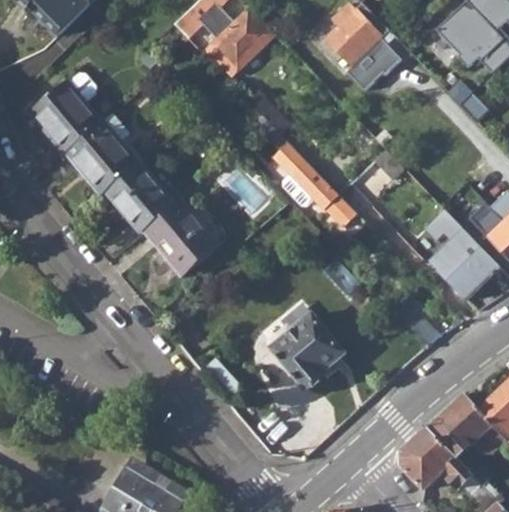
[(13,0),(24,11),(35,0),(13,0)]
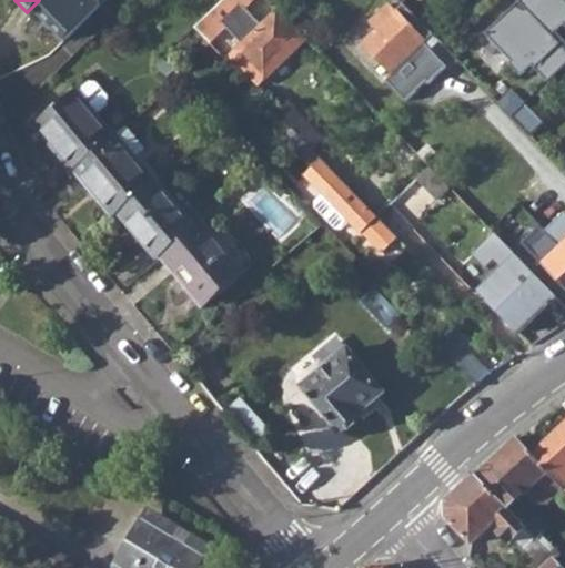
[(34,10),(62,38),(97,3),(92,0),(39,0),(27,12),(31,16),(34,10)]
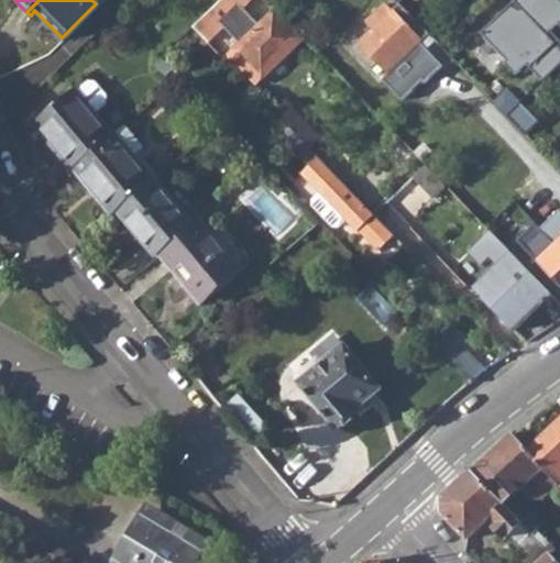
[(233,0),(250,0),(266,18),(275,10),(265,0),(216,0),(206,11),(215,19),(233,0)]
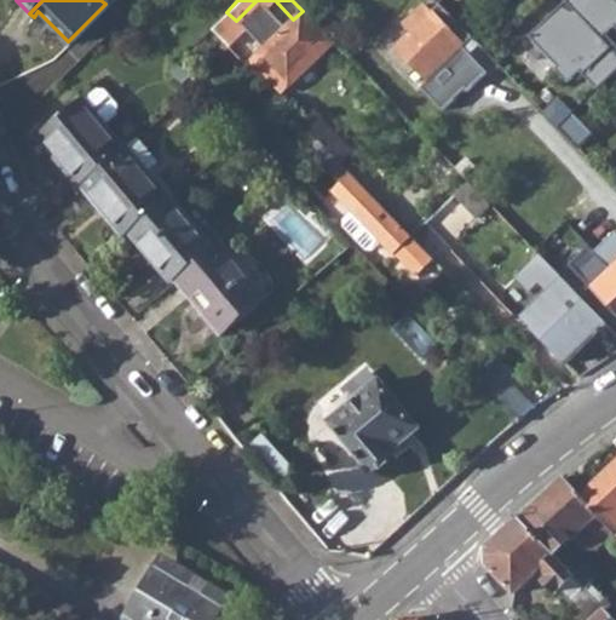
[(393,45),(425,78),(460,44),(421,4),(401,22),(408,29),(393,45)]
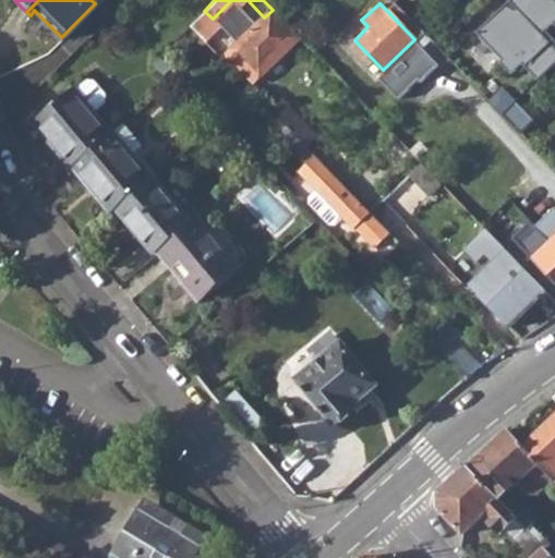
[(297,38),(273,10),(264,17),(250,31),(222,55),(250,83),(297,38)]
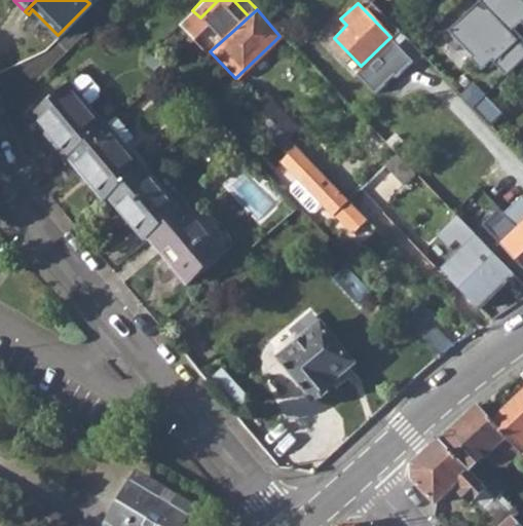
[(206,23),(200,17),(192,10),(178,24),(191,37),(206,23)]
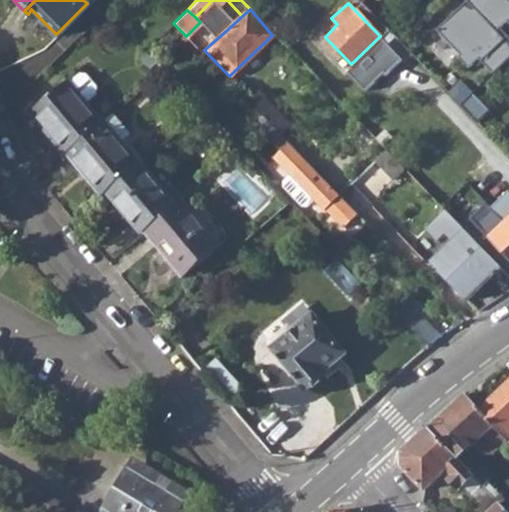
[(430,75),(443,88),(468,64),(456,50),(443,63),(430,75)]
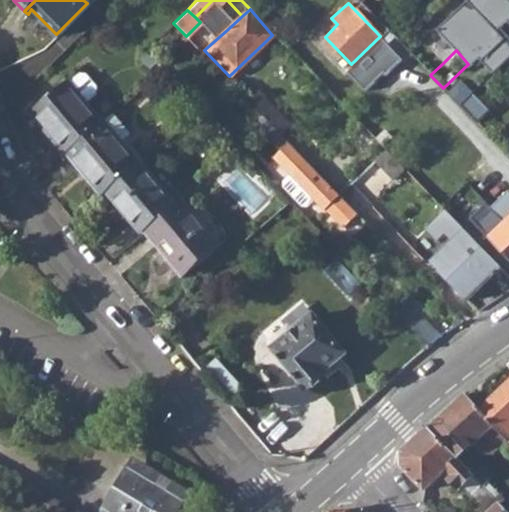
[(138,57),(148,68),(154,62),(144,51),(138,57)]
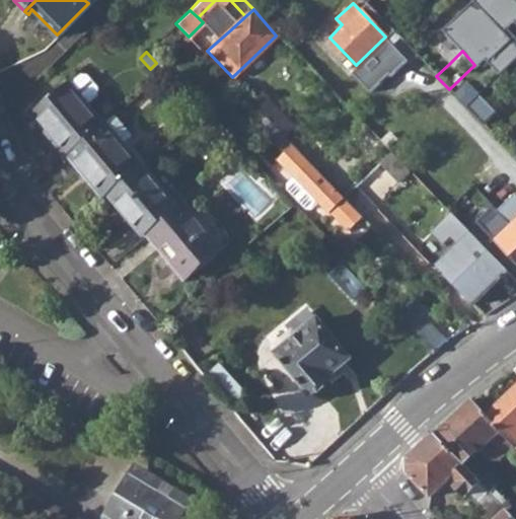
[(68,160),(105,129),(88,108),(97,100),(98,93),(87,81),(80,80),(71,88),(69,87),(30,120),(68,160)]
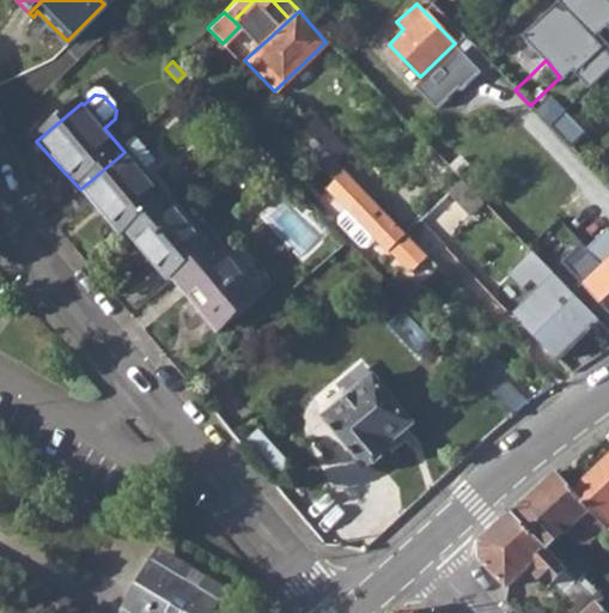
[(403,234),(308,133),(298,143),(332,178),(324,186),(345,206),(336,214),(336,222),(359,244),(366,244),(375,236),(388,249),(403,234)]
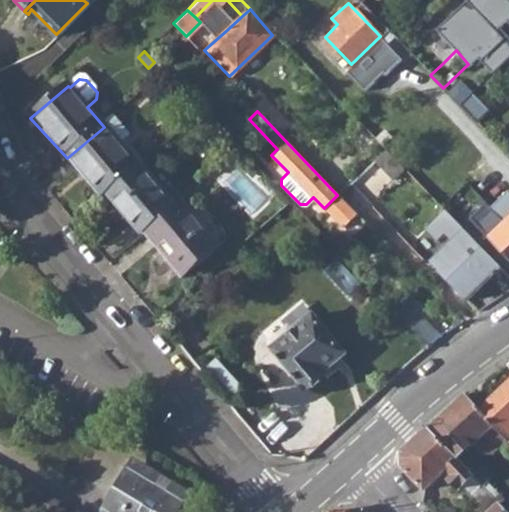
[(104,127),(67,158),(103,199),(107,196),(141,167),(104,127)]
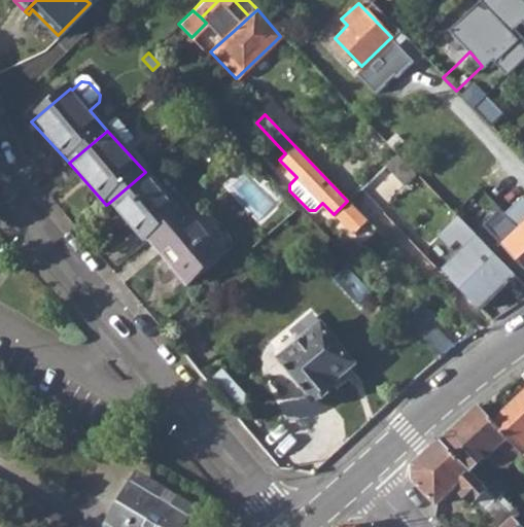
[(110,202),(147,244),(151,241),(183,213),(146,171),(145,172),(110,202)]
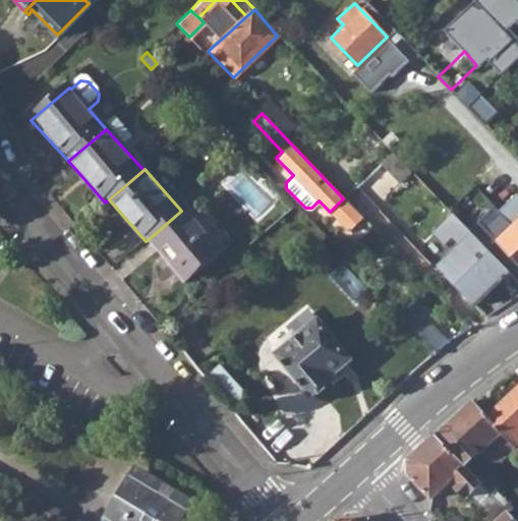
[(517,231),(511,225),(494,207),(480,219),(484,222),(480,225),(517,264),(517,231)]
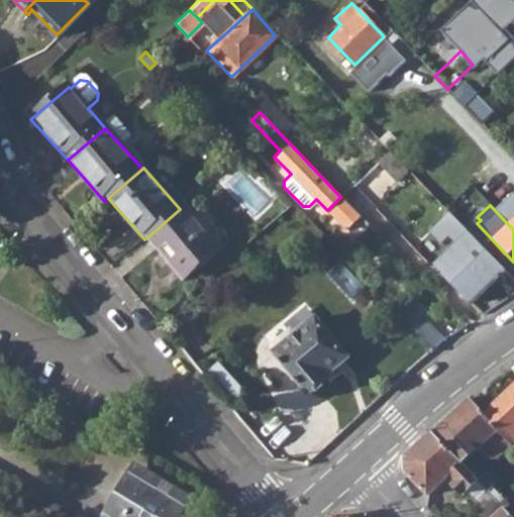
[(148,236),(188,280),(223,250),(184,207),(180,209),(148,236)]
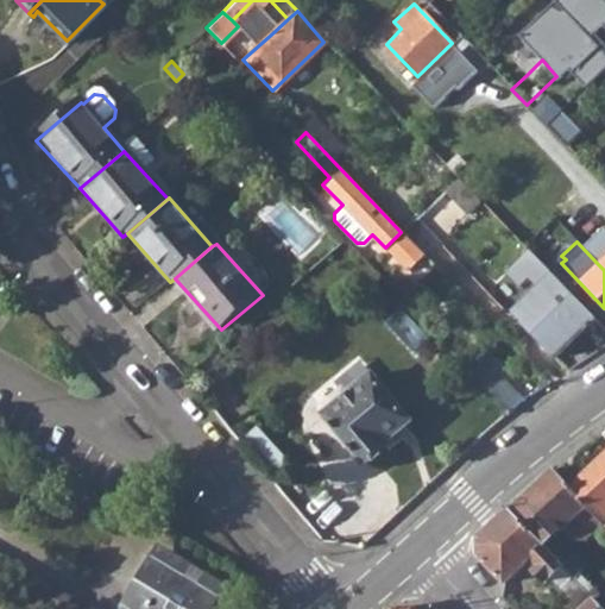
[(536,286),(510,311),(520,322),(553,357),(592,318),(527,250),(504,271),(518,287),(528,277),(536,286)]
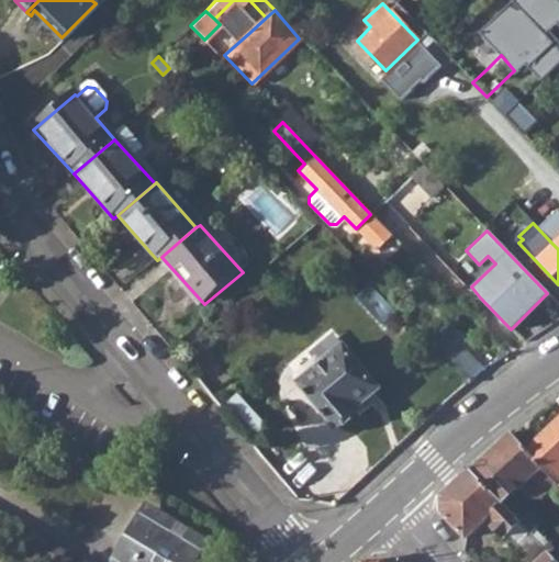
[(297,377),(343,340),(332,327),(286,363),(297,377)]
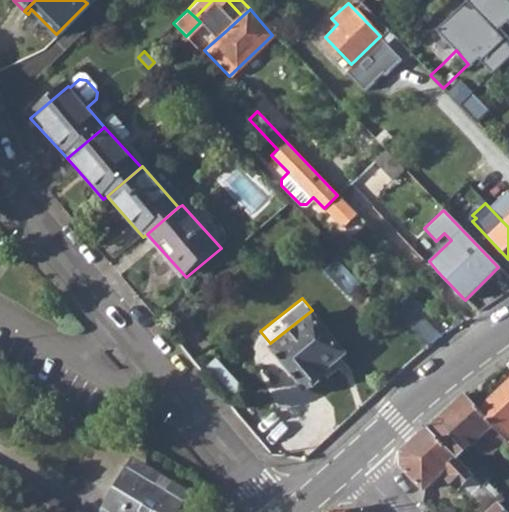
[(438,337),(405,302),(395,311),(429,346),(438,337)]
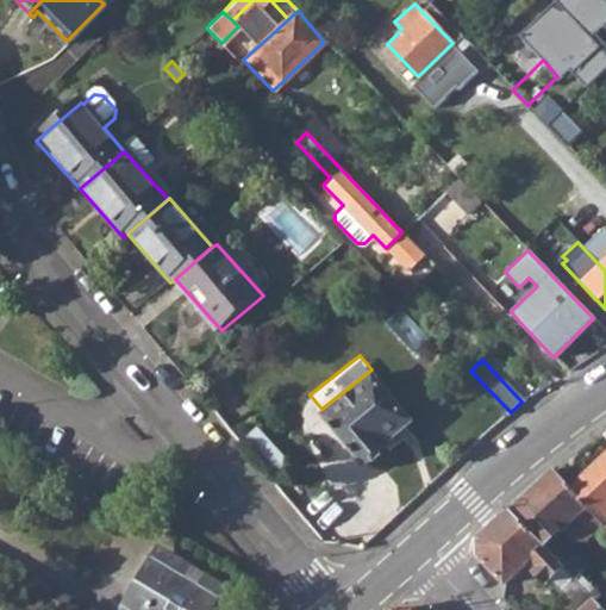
[(323,415),(363,465),(386,446),(383,442),(410,421),(372,374),(323,415)]
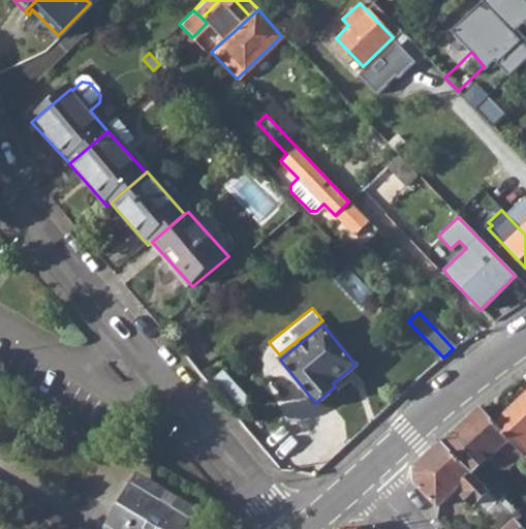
[(525,381),(525,394),(494,425),(508,440),(523,456),(524,456),(525,454),(525,374),(523,377),(525,381)]
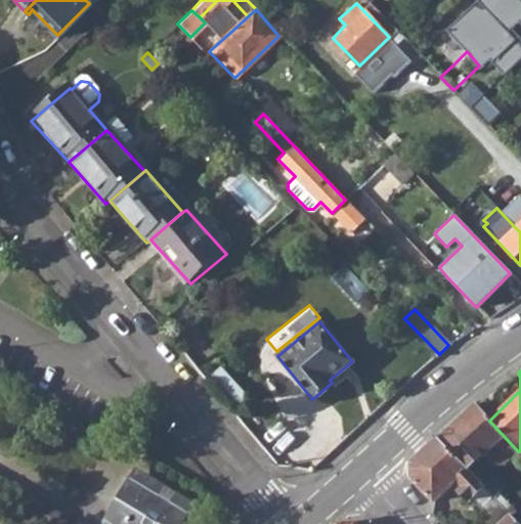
[(476,404),(438,439),(468,470),(484,453),(494,464),(504,464),(518,451),(504,436),(489,421),(476,404)]
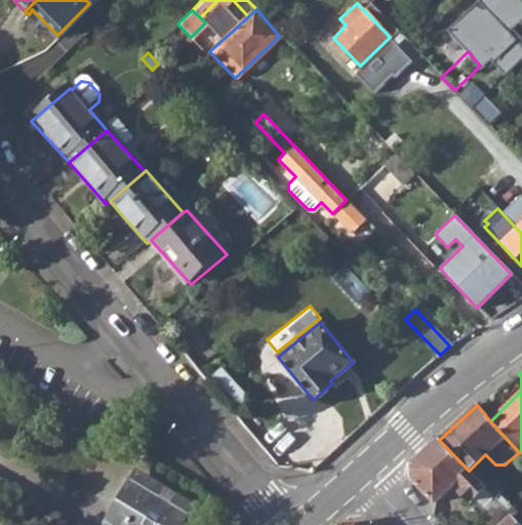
[(475,499),(488,515),(500,505),(469,471),(439,440),(411,465),(412,478),(435,502),(457,481),(465,489),(460,494),(470,503),(475,499)]
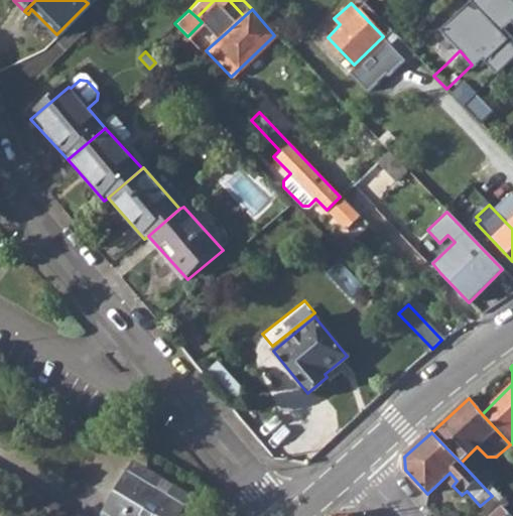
[(174,515),(185,499),(167,489),(166,492),(147,481),(149,477),(133,467),(103,515),(174,515)]
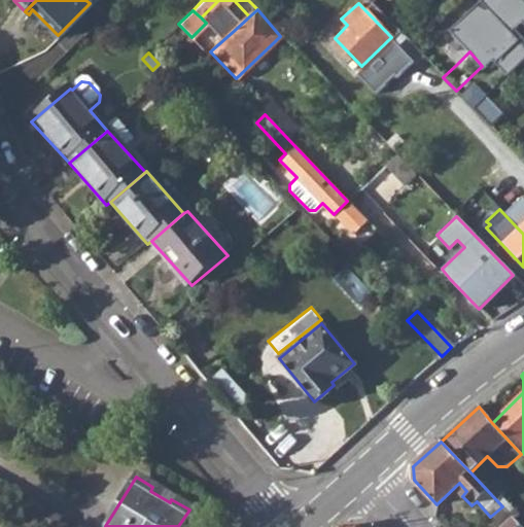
[(510,515),(502,506),(490,517),(498,525),(510,515)]
